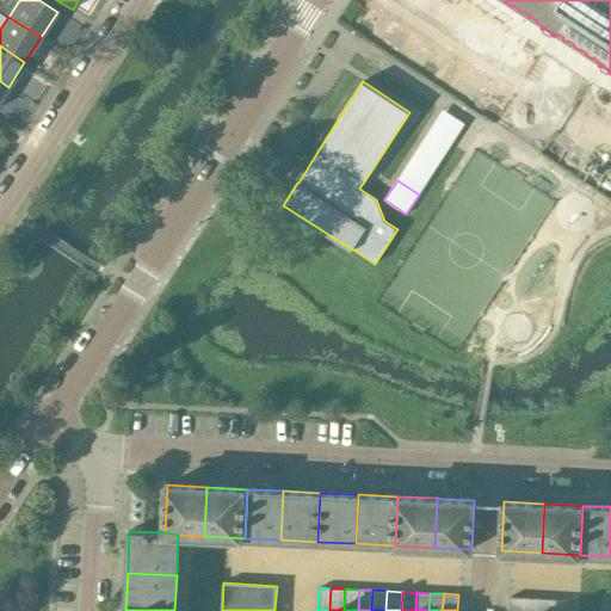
[(522,610),(523,598),(510,597),(508,610),(522,610)]
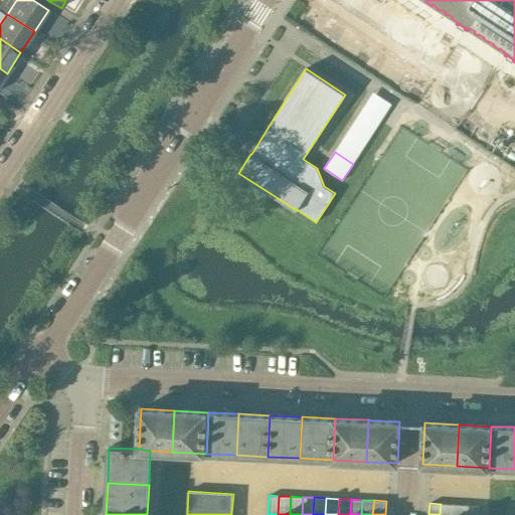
[(453,514),(455,504),(441,504),(440,514),(453,514)]
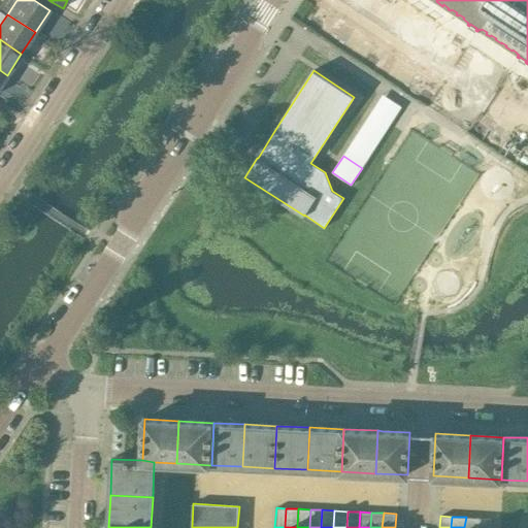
[(477,527),(479,518),(466,517),(464,527),(477,527)]
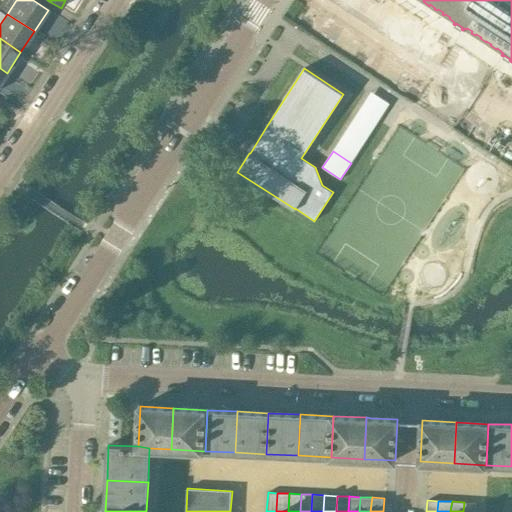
[(475,511),(476,503),(464,502),(463,511),(475,511)]
